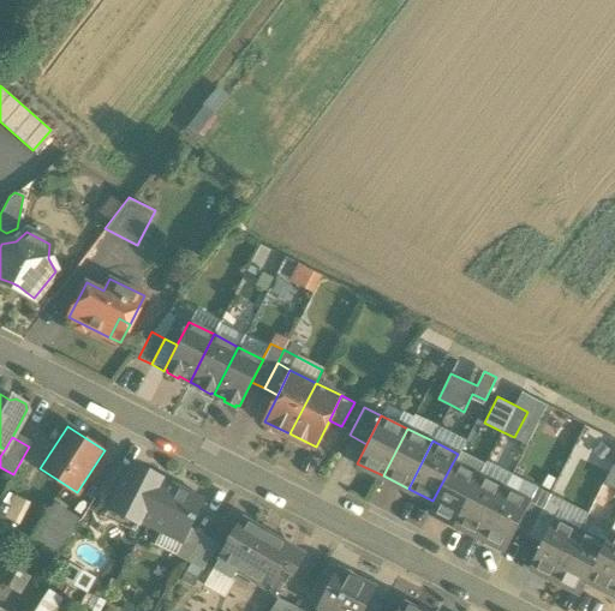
[(460,449),(458,454),(453,462),(478,475),(485,462),(460,449)]
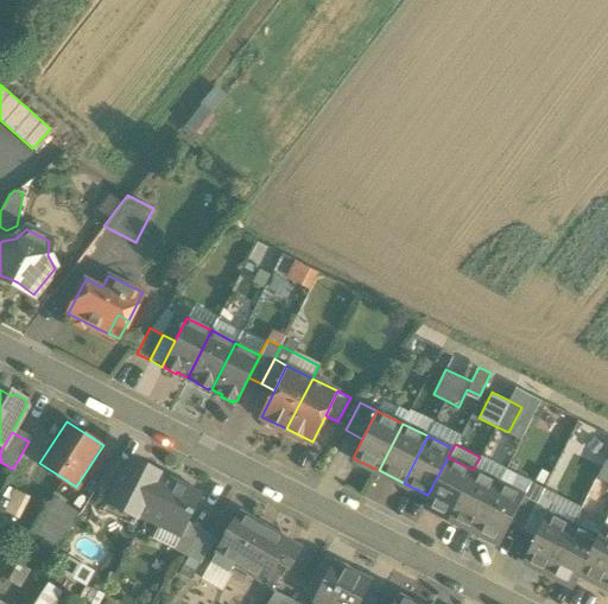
[(100,477),(112,484),(127,461),(114,453),(100,477)]
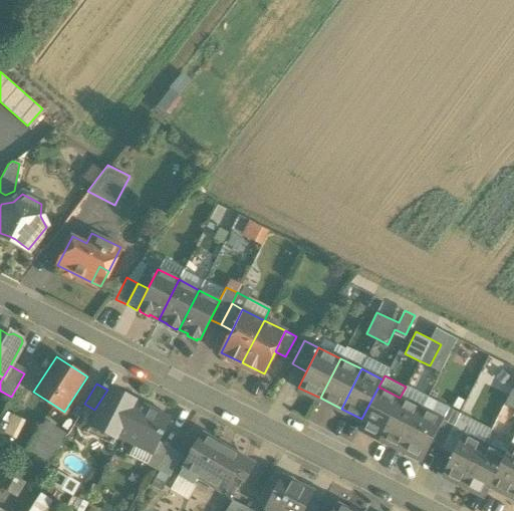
[(115,437),(117,432),(133,401),(134,401),(135,399),(109,387),(90,424),(115,437)]
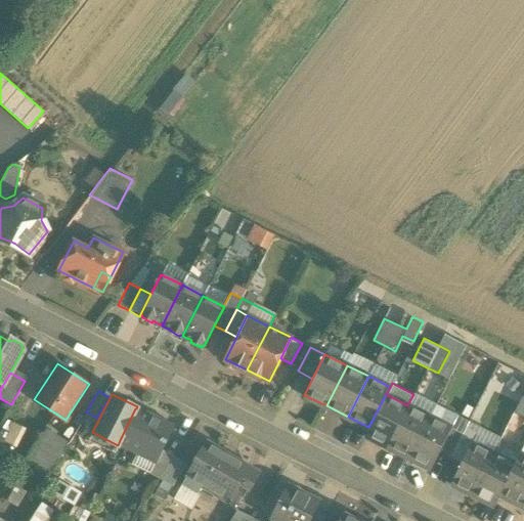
[(407,405),(386,394),(368,427),(365,435),(388,445),(407,405)]
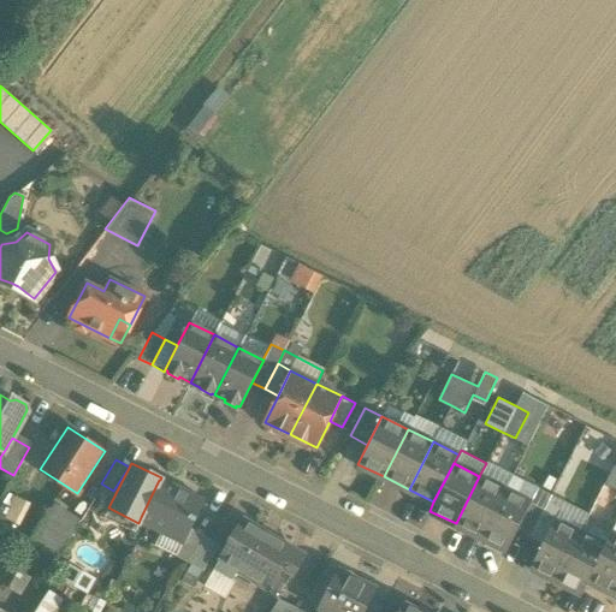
[(505,489),(479,476),(456,523),(481,536),(505,489)]
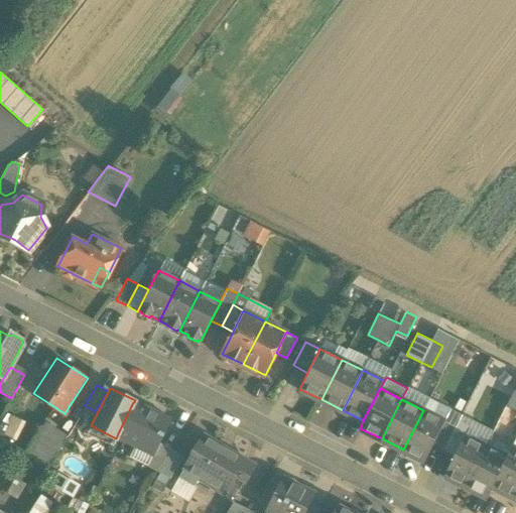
[(118,433),(135,442),(138,444),(140,441),(154,449),(155,450),(158,442),(169,420),(134,402),(133,402),(118,433)]
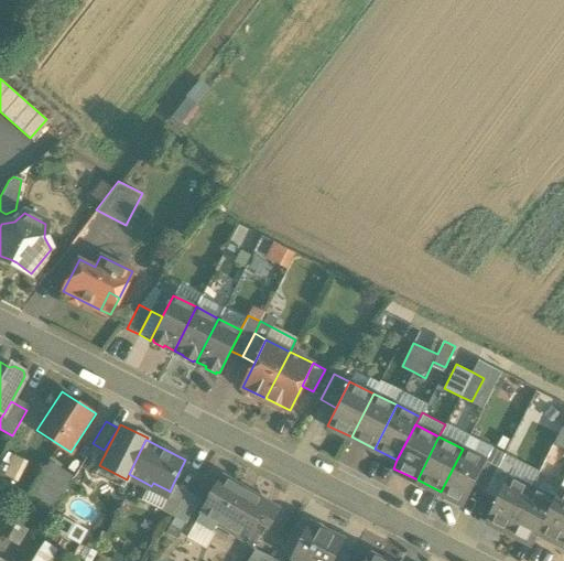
[(486,460),(463,449),(441,492),(464,504),(473,486),(486,460)]
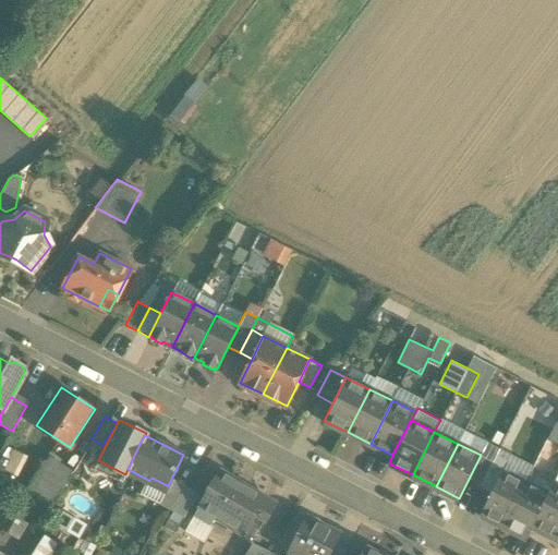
[(52,499),(72,468),(49,454),(29,485),(52,499)]
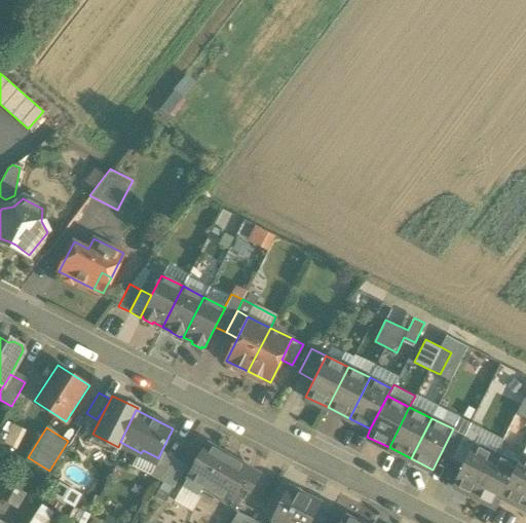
[(467,427),(464,435),(452,458),(463,463),(473,444),(474,444),(480,434),(467,427)]
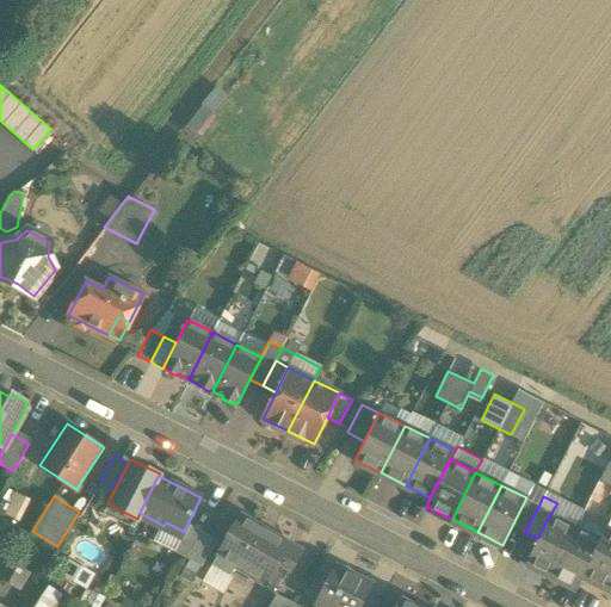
[(512,526),(525,532),(539,505),(526,497),(512,526)]
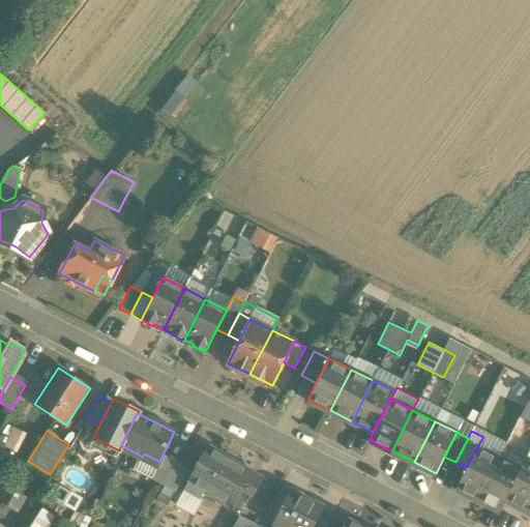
[(115,457),(119,450),(93,437),(90,444),(115,457)]
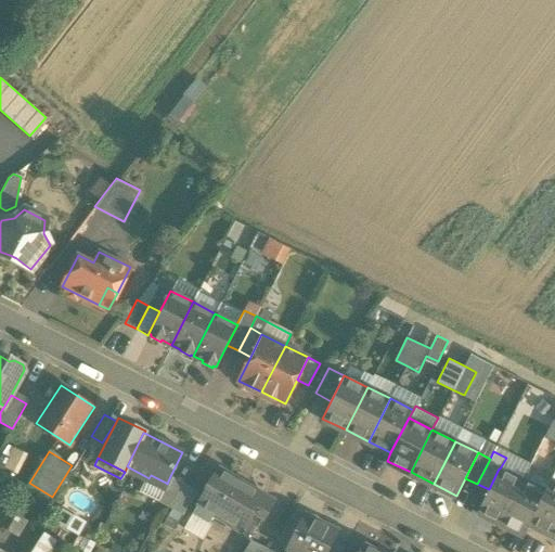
[(219,467),(193,511),(209,521),(214,513),(241,529),(252,511),(262,493),(219,467)]
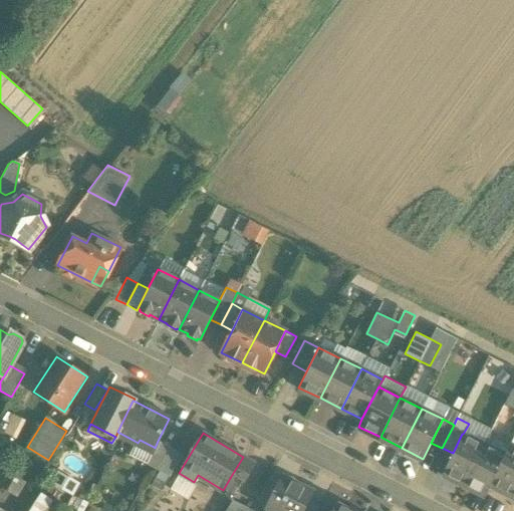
[(442,473),(464,484),(483,445),(463,434),(462,434),(453,453),(442,473)]
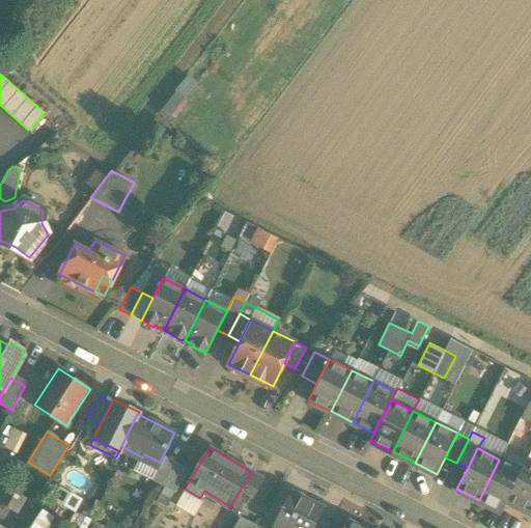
[(150,477),(159,462),(144,454),(142,457),(139,455),(133,468),(150,477)]
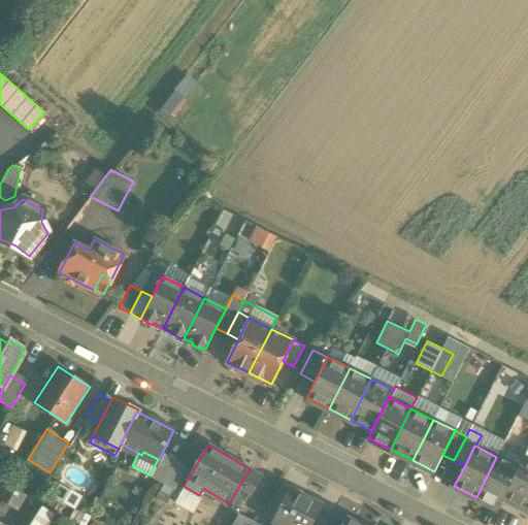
[(150,474),(162,481),(175,460),(162,453),(159,460),(158,459),(150,474)]
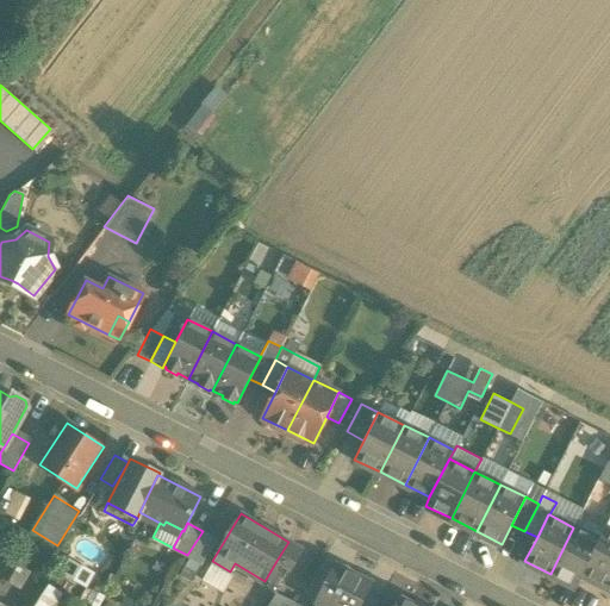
[(598,539),(573,528),(551,574),(576,587),(583,574),(598,539)]
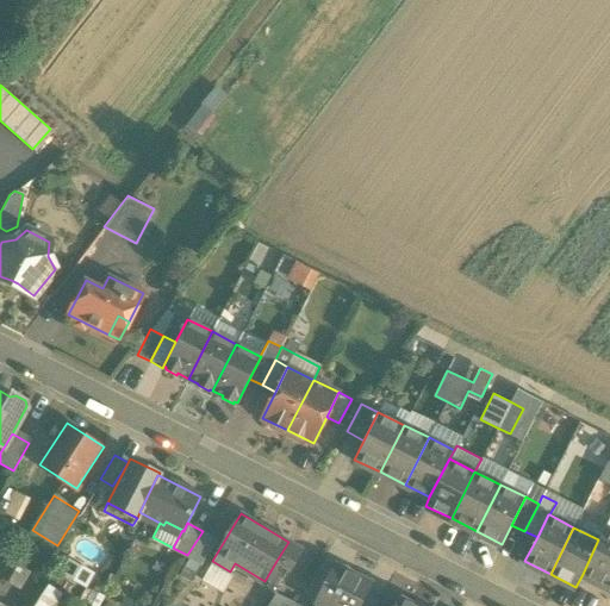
[(609,529),(604,528),(598,539),(583,574),(608,587),(609,581),(609,529)]
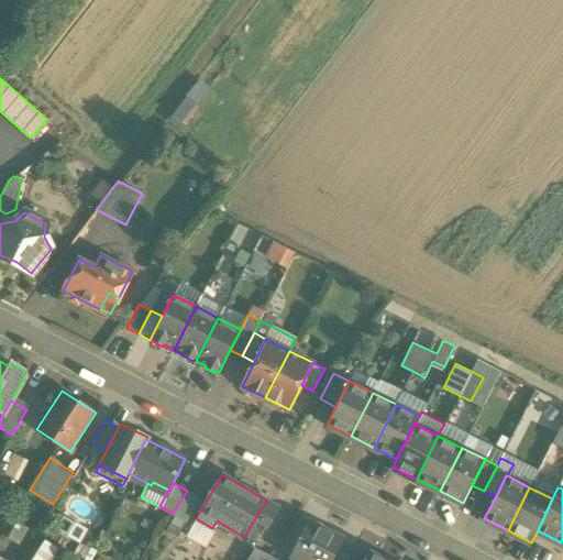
[(199,496),(187,491),(173,513),(185,519),(199,496)]
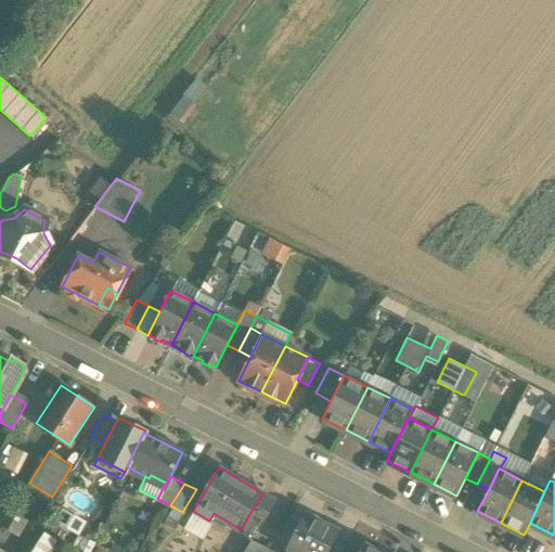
[(273,500),(262,493),(252,511),(263,517),(273,500)]
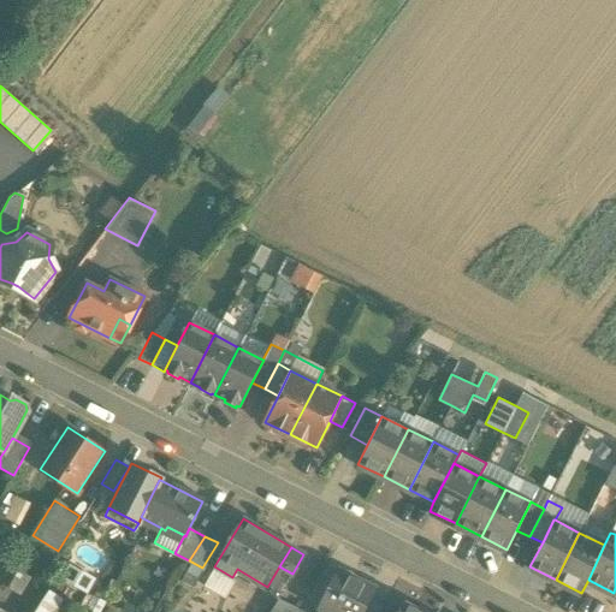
[(7,584),(19,592),(30,575),(18,568),(7,584)]
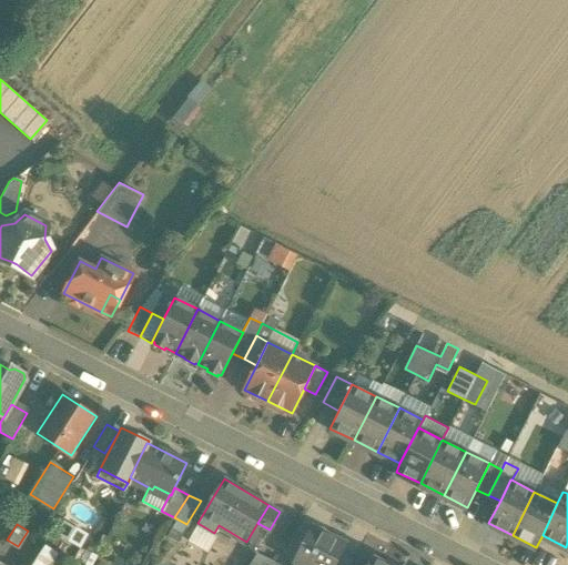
[(295,560),(305,564),(332,564),(340,553),(344,543),(313,526),(295,560)]
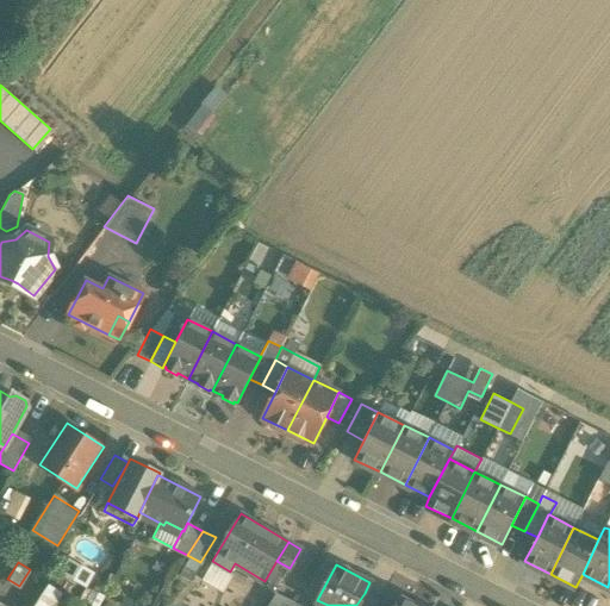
[(54,605),(62,589),(49,582),(36,605),(54,605)]
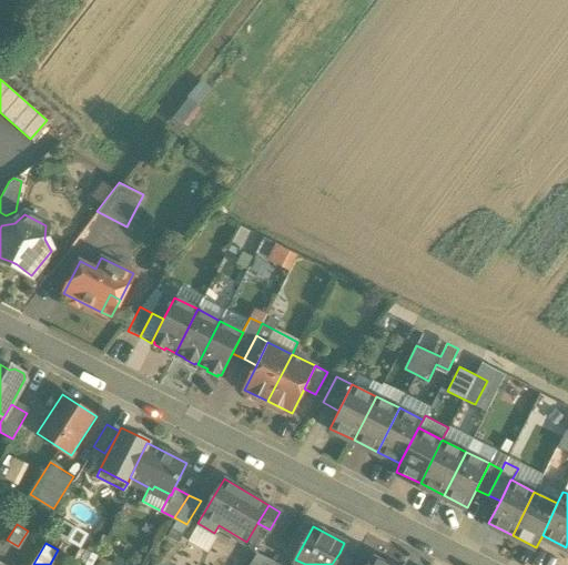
[(271,564),(274,561),(256,553),(249,564),(271,564)]
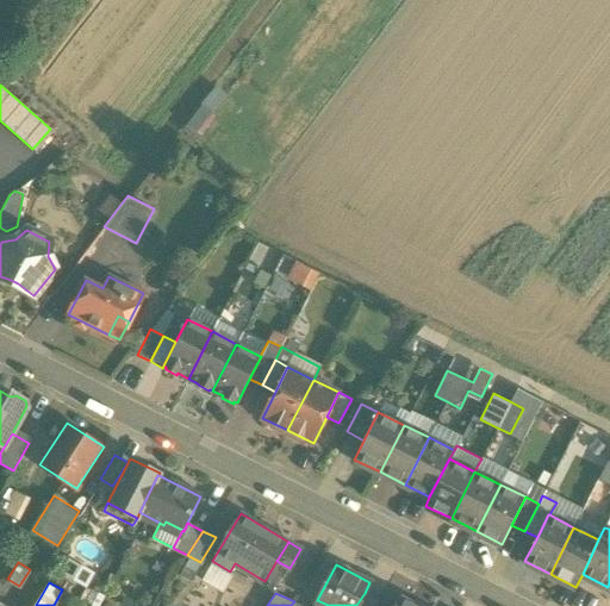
[(374,605),(378,600),(365,593),(356,605),(374,605)]
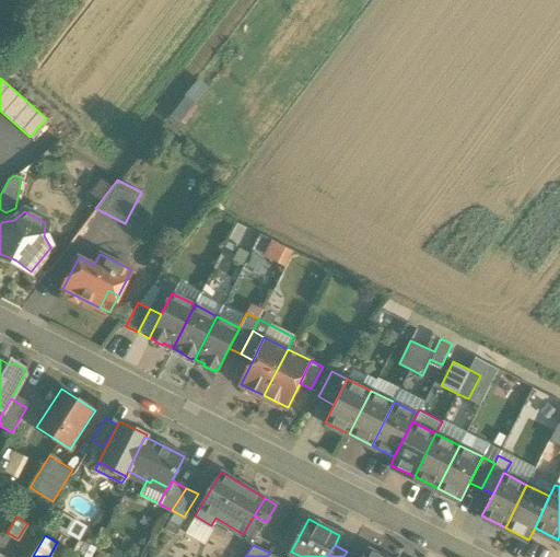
[(385,556),(368,548),(368,547),(366,547),(361,556),(385,556)]
